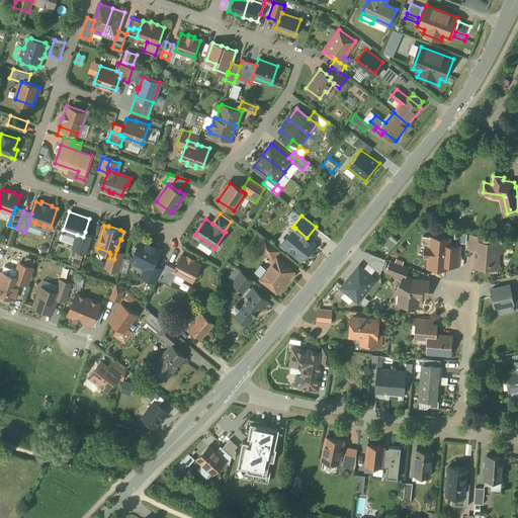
[(307,238),(295,228),(294,229),(285,240),(291,244),(288,248),(301,259),(313,247),(308,243),(310,240),(307,238)]
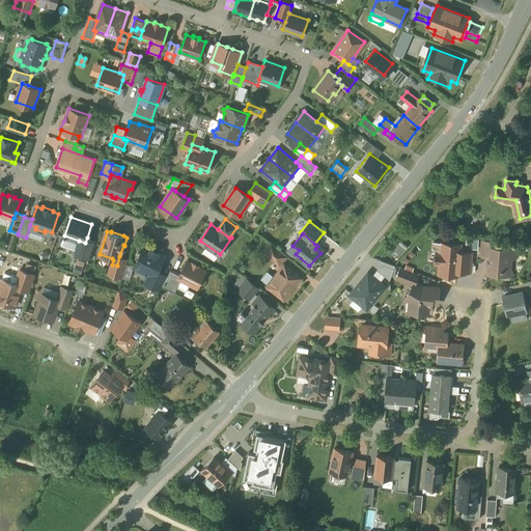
[(85,243),(79,241),(75,253),(90,258),(96,241),(87,238),(85,243)]
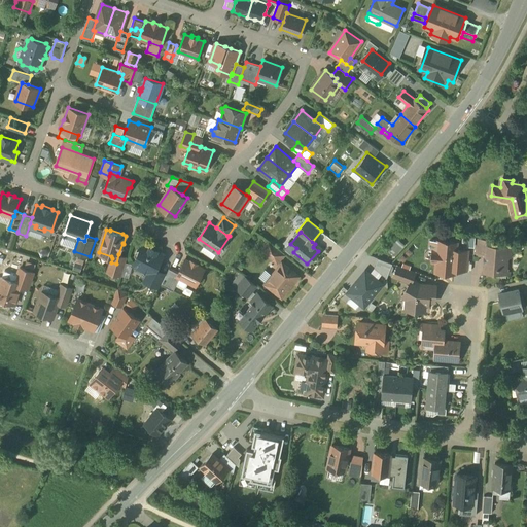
[(434,260),(434,273),(456,273),(456,269),(468,269),(469,240),(430,239),(430,260),(434,260)]
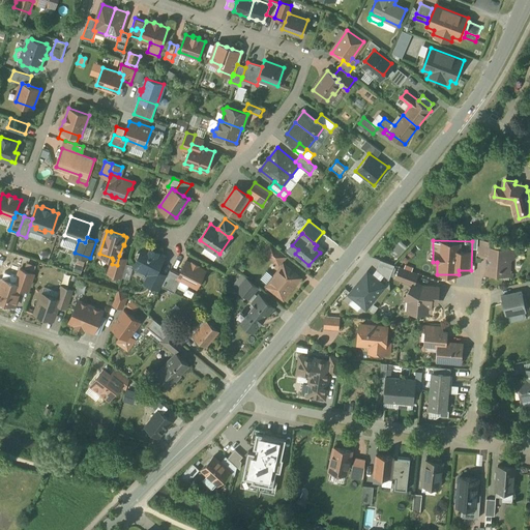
[(493,241),(481,241),(480,257),(489,257),(490,247),(492,247),(493,241)]
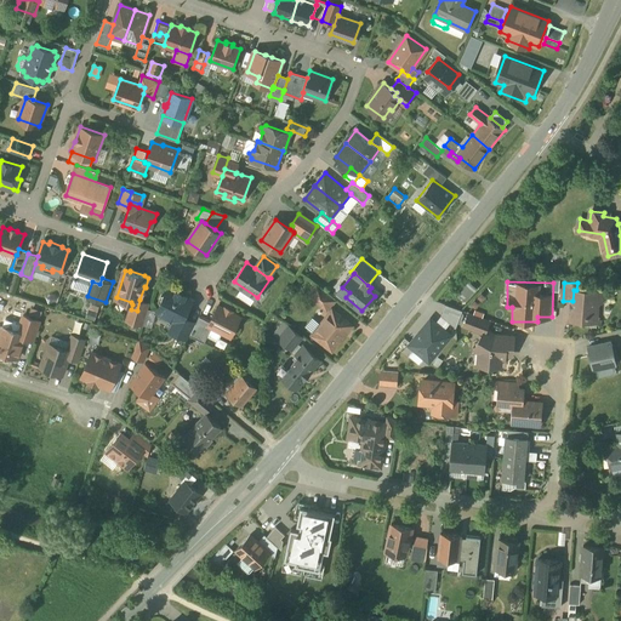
[(335,300),(318,286),(311,295),(328,309),(335,300)]
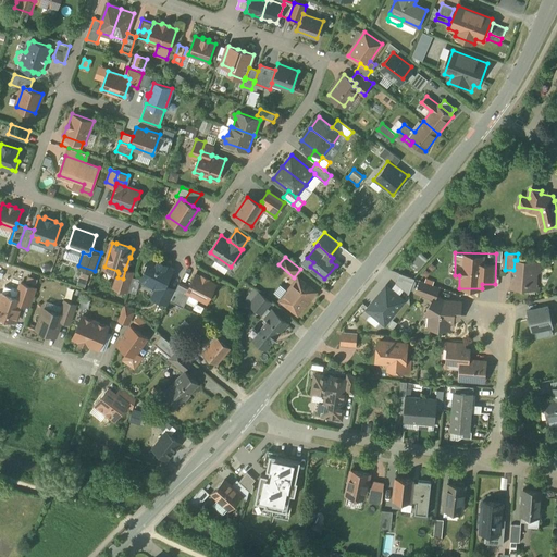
[(166,264),(159,260),(159,261),(152,258),(148,264),(145,265),(143,270),(144,272),(145,272),(141,279),(158,287),(162,289),(165,284),(165,283),(164,281),(168,275),(171,274),(173,269),(166,265),(166,264)]
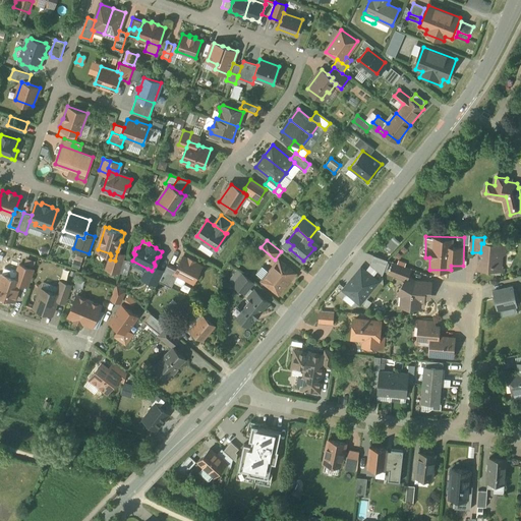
[(483,243),(481,243),(480,252),(479,268),(493,269),(493,266),(501,267),(502,253),(499,253),(500,244),(483,243)]
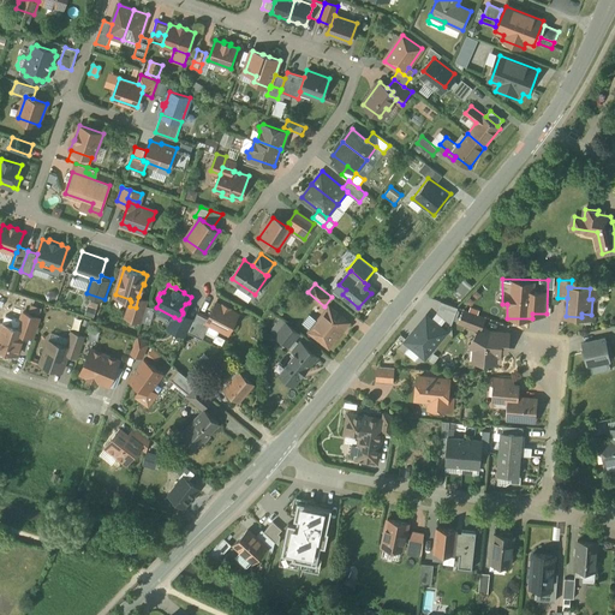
[(149,300),(138,297),(136,308),(130,306),(126,316),(143,321),(149,300)]
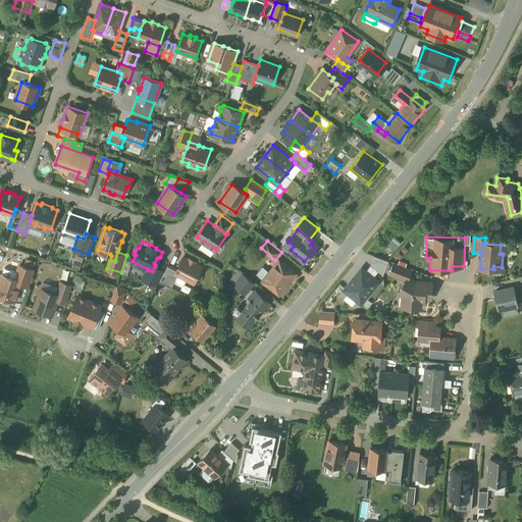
[(370,265),(383,275),(388,261),(374,256),(370,265)]
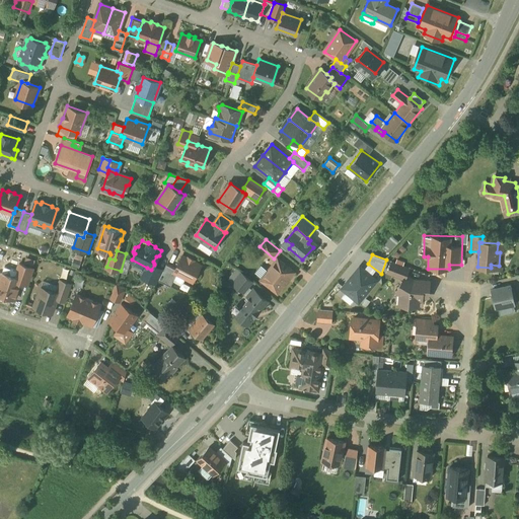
[(188,257),(182,255),(176,269),(174,272),(177,274),(186,277),(193,281),(201,265),(194,261),(195,260),(189,256),(188,257)]
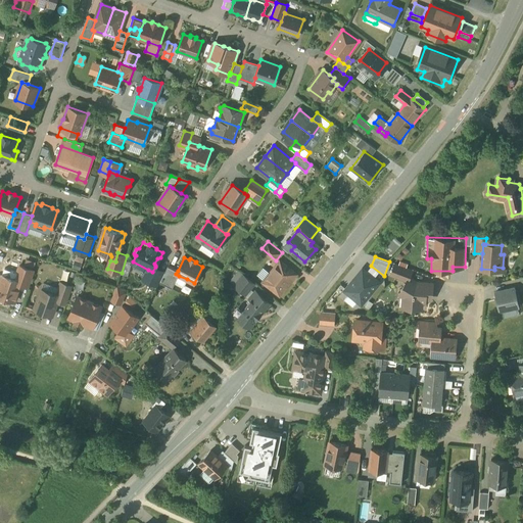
[(296,274),(280,260),(264,281),(280,294),(296,274)]
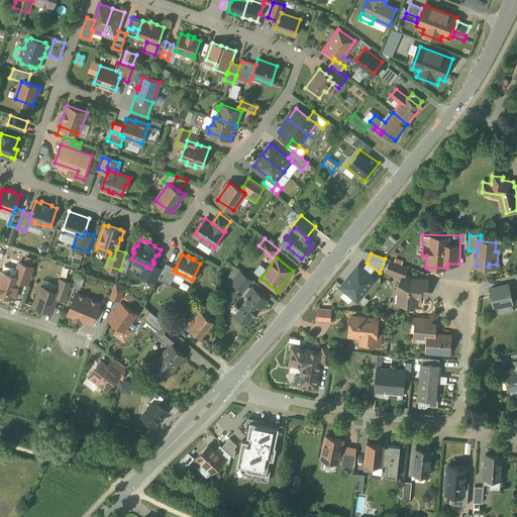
[(408,267),(391,261),(387,272),(403,277),(404,275),(405,276),(408,267)]
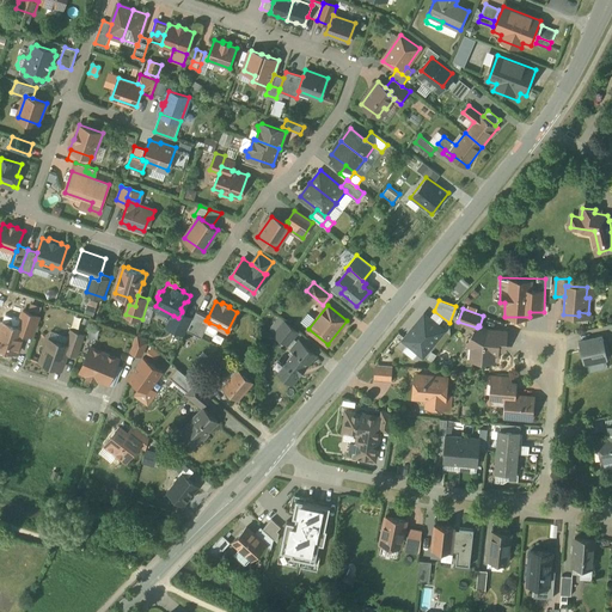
[(41,317),(24,311),(20,319),(18,326),(24,329),(23,332),(35,337),(41,317)]
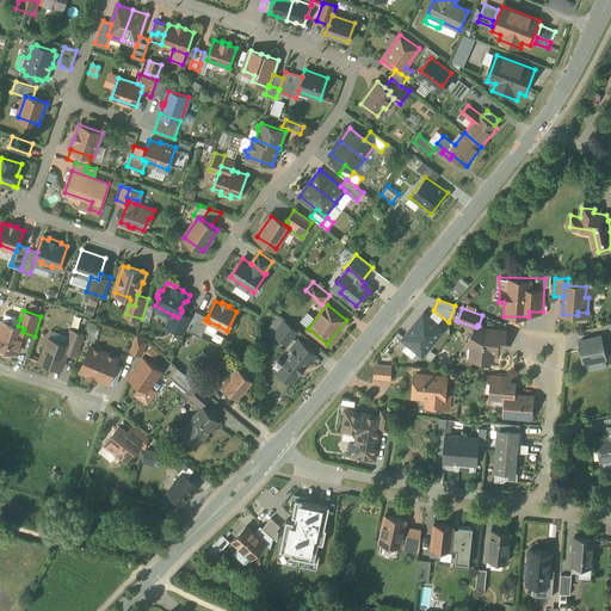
[(208,316),(197,310),(193,318),(186,329),(202,337),(205,331),(209,322),(205,320),(208,316)]
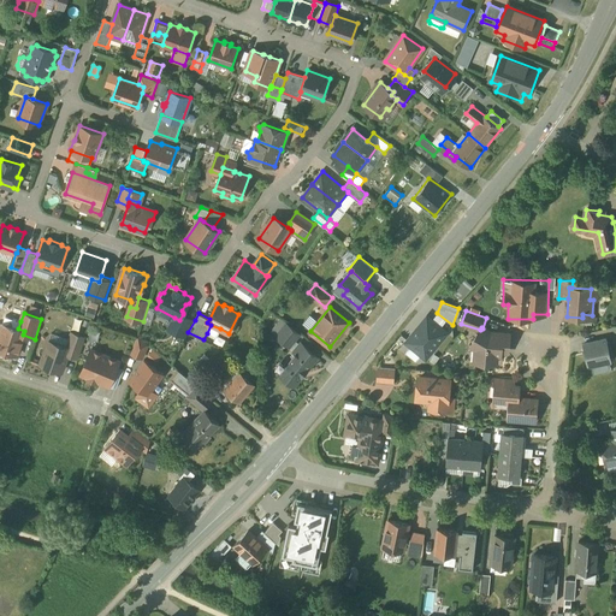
[(183,314),(179,320),(175,318),(170,327),(187,336),(188,332),(195,320),(183,314)]
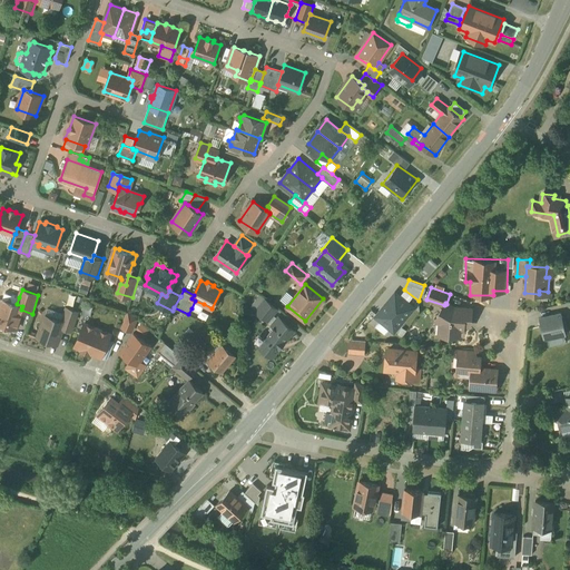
[(19,297),(7,293),(5,294),(1,302),(0,302),(0,322),(17,328),(19,322),(17,321),(21,310),(22,306),(17,304),(19,297)]
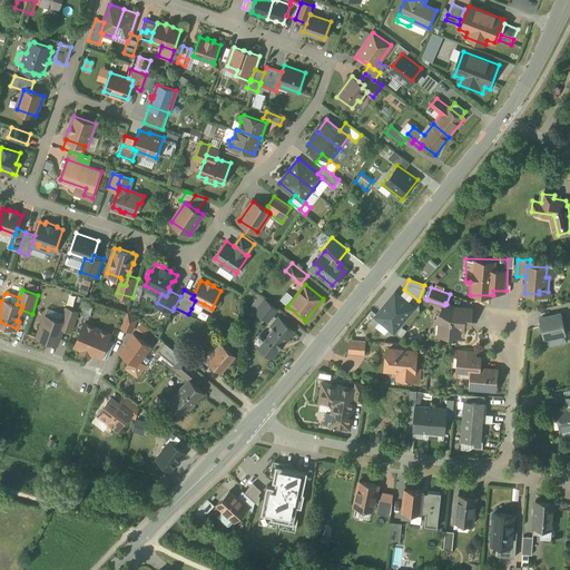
[(387,302),(376,316),(380,320),(374,326),(384,335),(391,328),(394,331),(413,307),(395,294),(387,303),(387,302)]
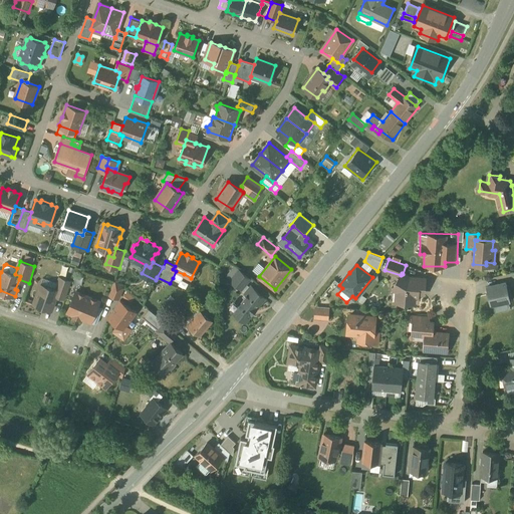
[(240,269),(231,280),(242,289),(251,278),(240,269)]
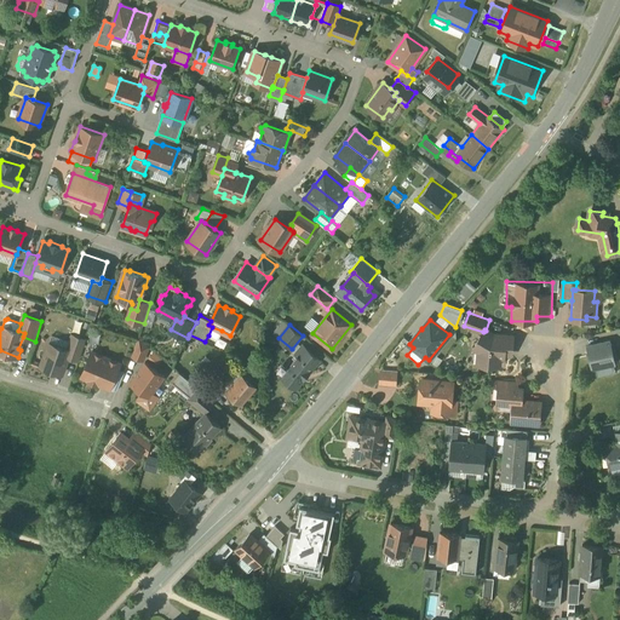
[(222,331),(212,327),(208,336),(217,340),(222,331)]
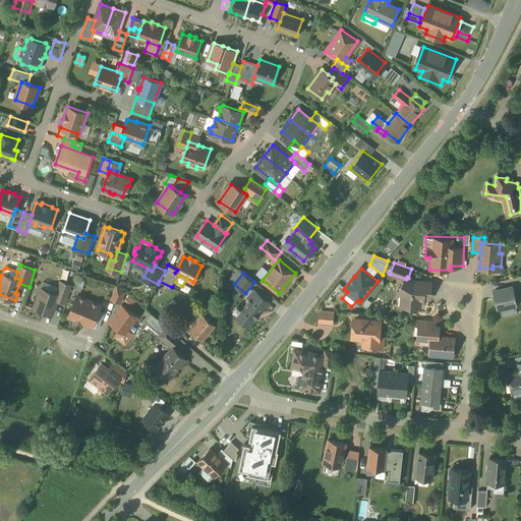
[(408,278),(407,277),(406,279),(398,292),(406,297),(405,306),(419,307),(420,300),(423,300),(424,291),(430,291),(431,283),(414,282),(408,278)]
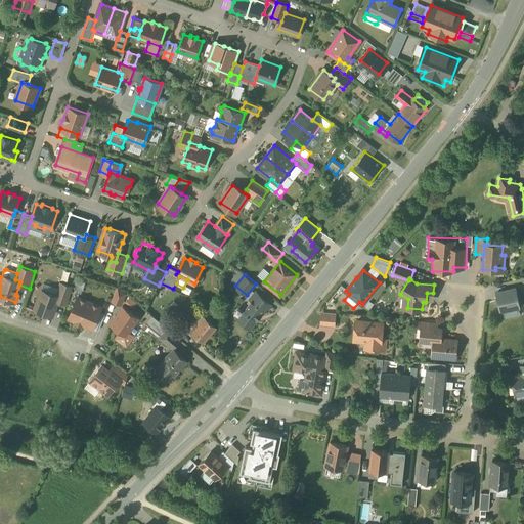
[(73,287),(60,282),(56,295),(59,296),(58,301),(67,304),(73,287)]
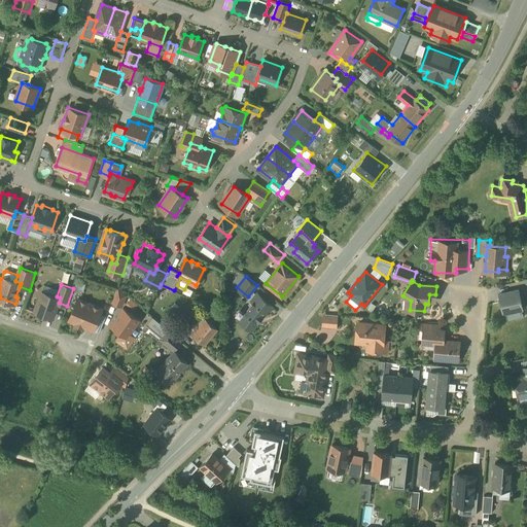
[(118,287),(112,303),(121,307),(127,294),(118,287)]
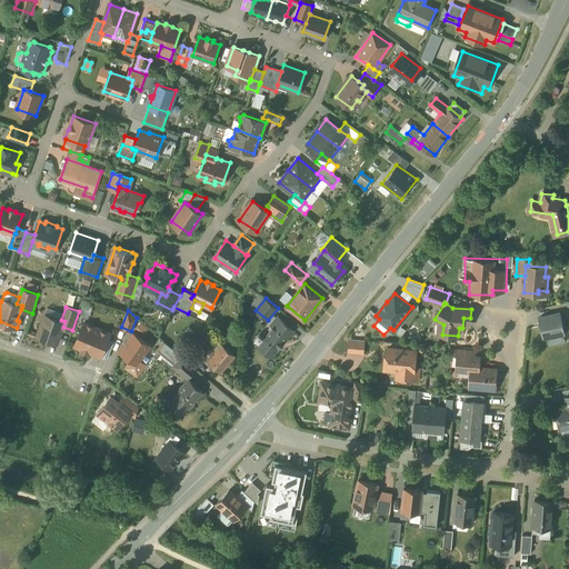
[(560,313),(539,318),(543,338),(565,333),(560,313)]
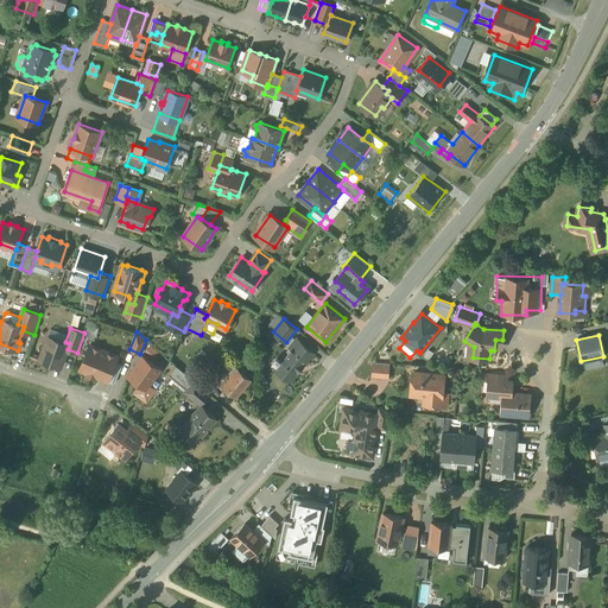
[(65,342),(49,336),(40,360),(62,367),(68,349),(69,343),(65,342)]
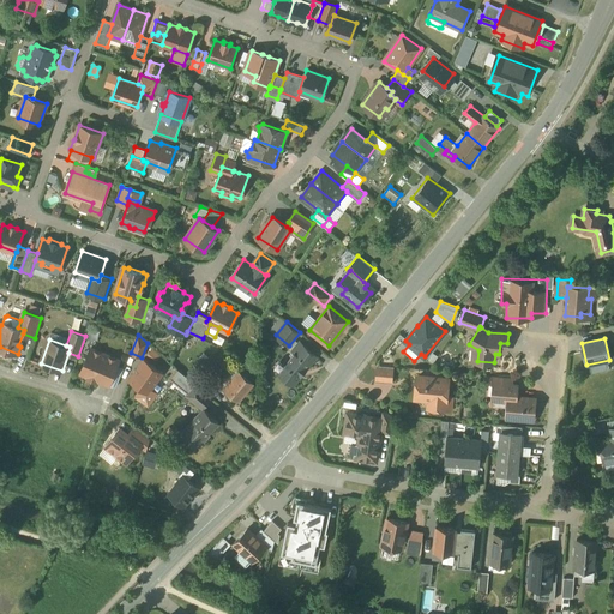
[(317,355),(300,342),(293,350),(295,353),(286,363),(300,375),(317,355)]
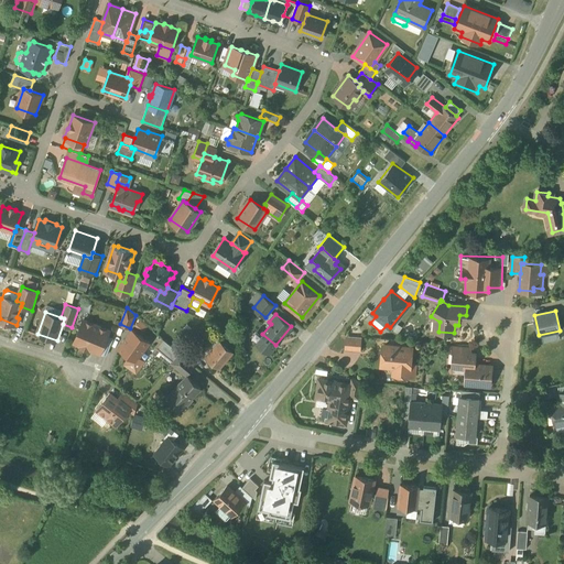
[(110,332),(84,321),(74,343),(90,349),(89,349),(100,354),(110,332)]
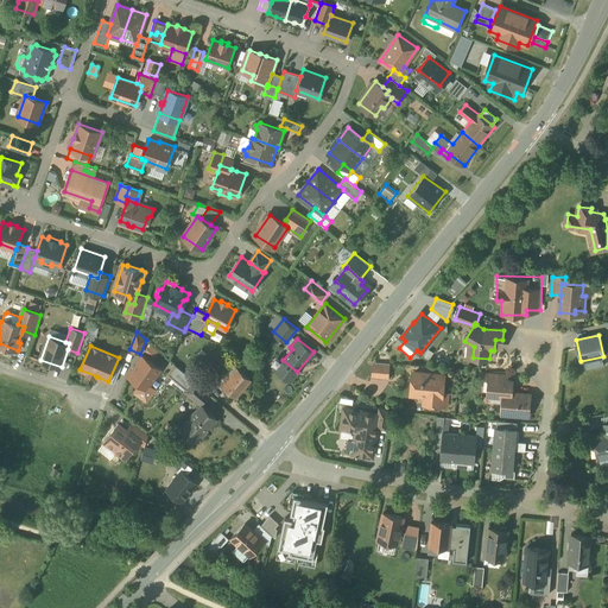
[(159,352),(152,346),(147,350),(154,356),(159,352)]
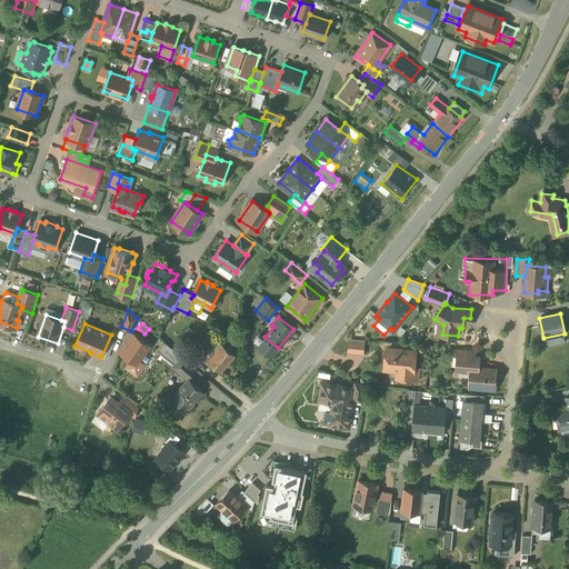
[(206,329),(197,339),(203,345),(212,335),(206,329)]
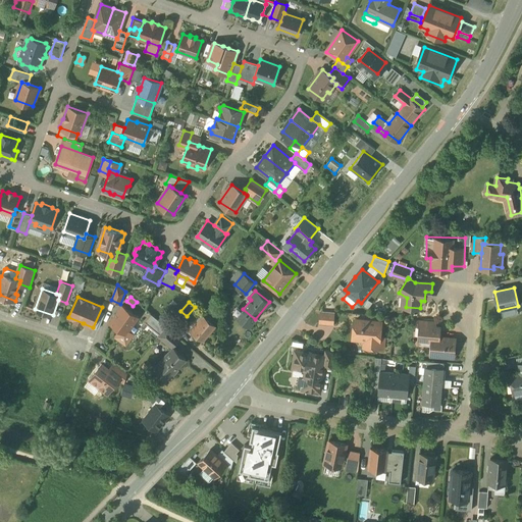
[(139,317),(122,305),(110,322),(120,330),(126,334),(128,331),(139,317)]
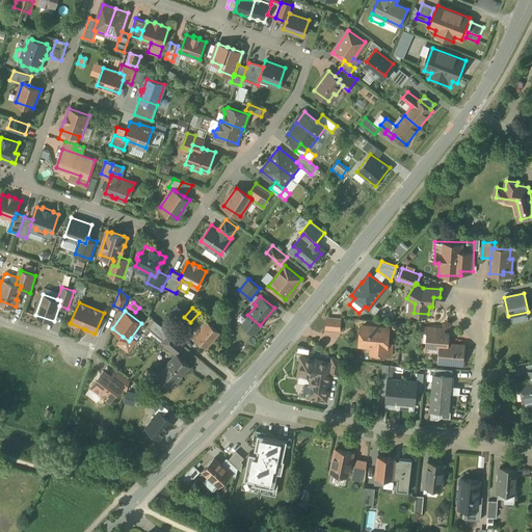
[(341,318),(326,317),(324,330),(340,331),(341,318)]
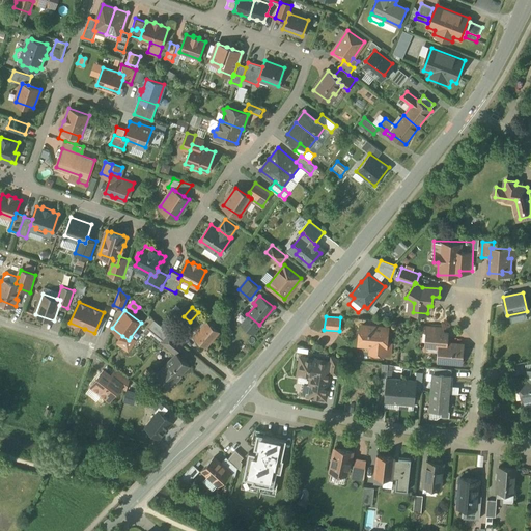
[(169,332),(155,319),(148,327),(163,340),(169,332)]
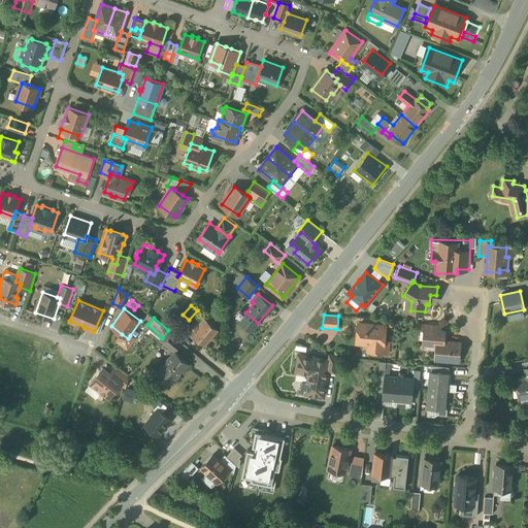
[(219,329),(206,318),(193,334),(205,344),(219,329)]
